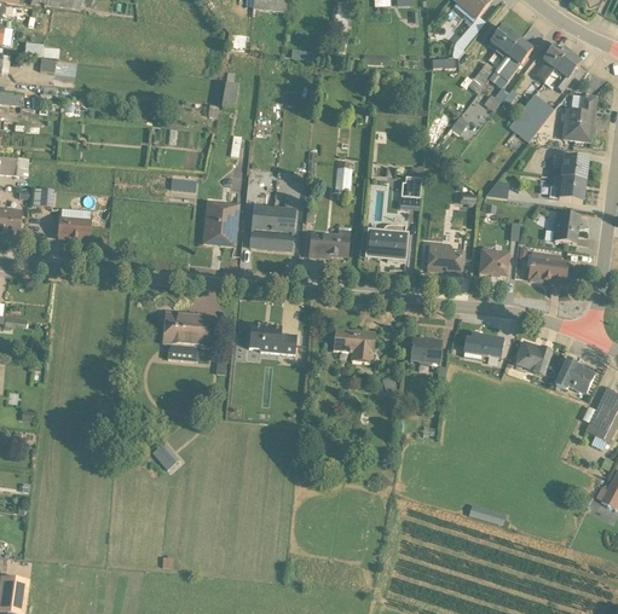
[(254,0),(253,15),(258,16),(259,16),(259,10),(289,13),(290,12),(292,0),(254,0)]
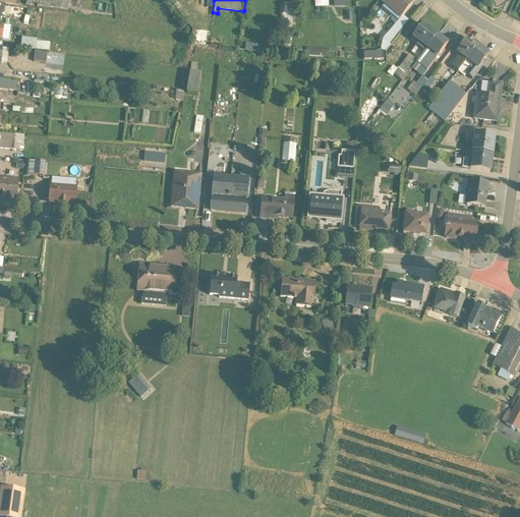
[(281,24),(292,25),(294,1),(284,0),(281,24)]
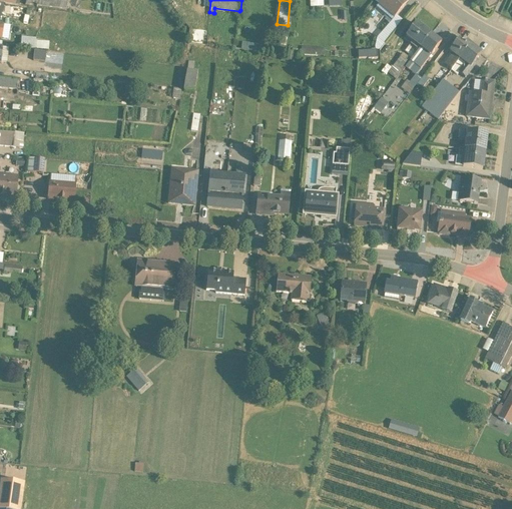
[(379,0),(378,1),(394,15),(407,0),(379,0)]
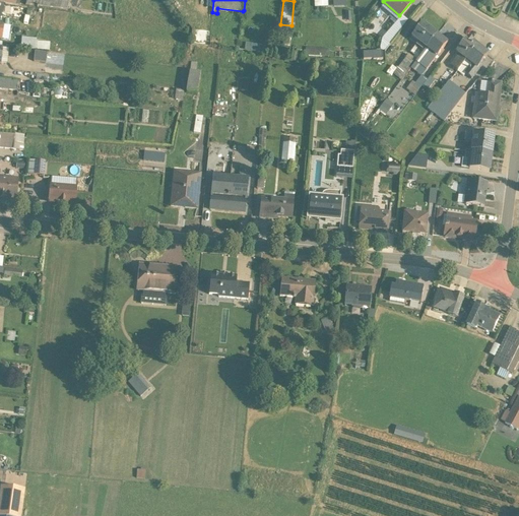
[(437,31),(423,19),(411,34),(417,40),(416,42),(422,46),(424,44),(426,46),(437,31)]
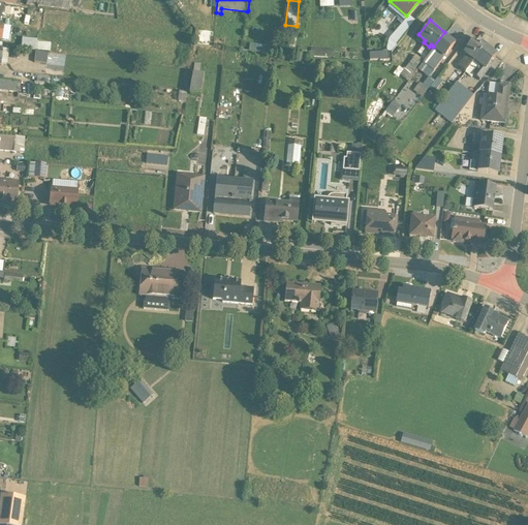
[(435,78),(430,73),(433,68),(434,68),(456,40),(444,32),(418,66),(428,74),(423,82),(420,80),(413,87),(421,92),(420,94),(421,95),(435,78)]
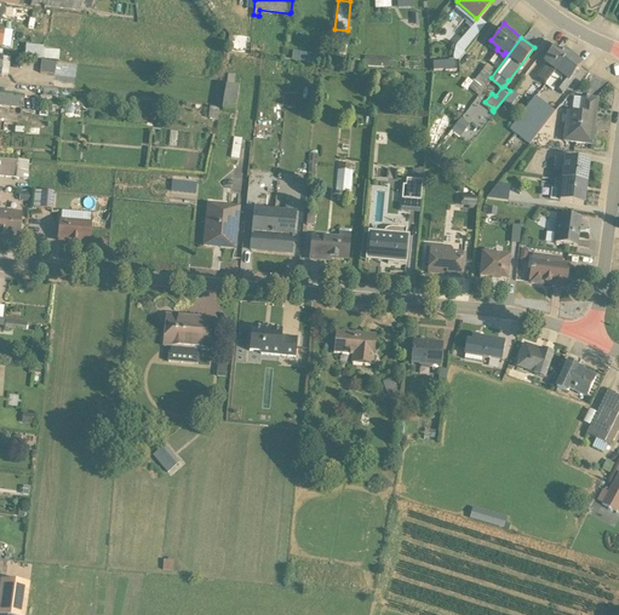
[(537,74),(545,81),(568,51),(557,41),(543,59),(545,62),(537,74)]
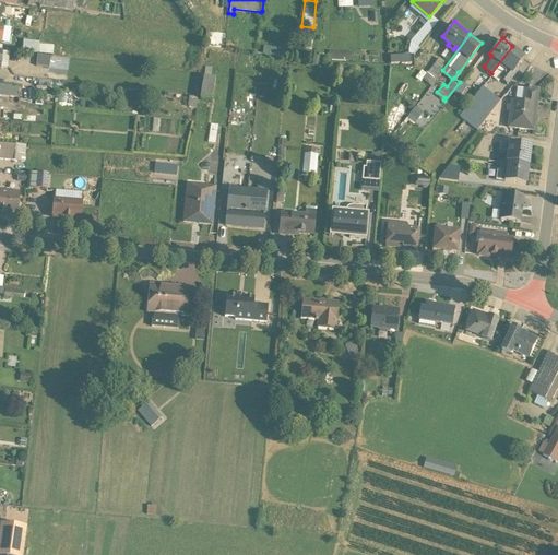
[(24,38),(23,49),(38,51),(38,50),(52,51),(54,43),(38,42),(39,39),(24,38)]
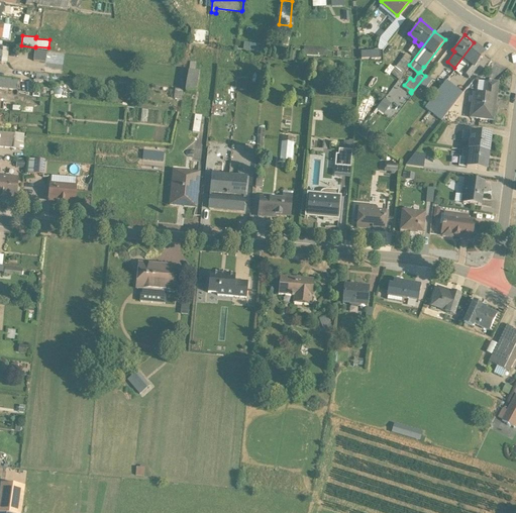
[(454,68),(460,72),(462,70),(470,76),(482,59),(480,58),(486,52),(474,42),(454,68)]
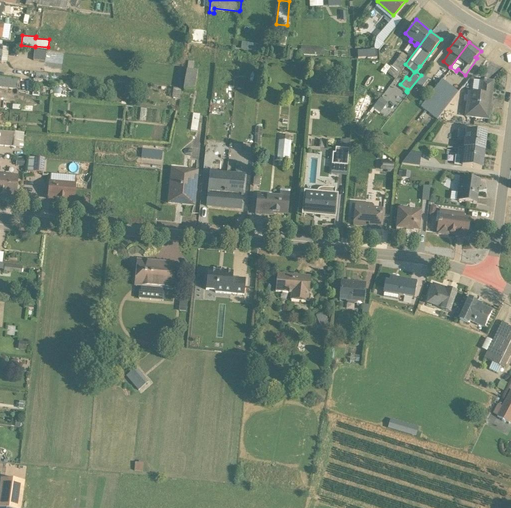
[(301,51),(325,52),(325,44),(302,43),(301,51)]
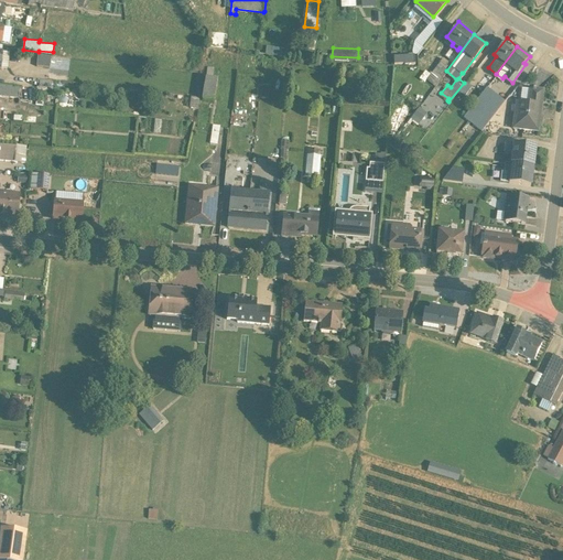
[(39,53),(36,63),(50,64),(51,54),(39,53)]
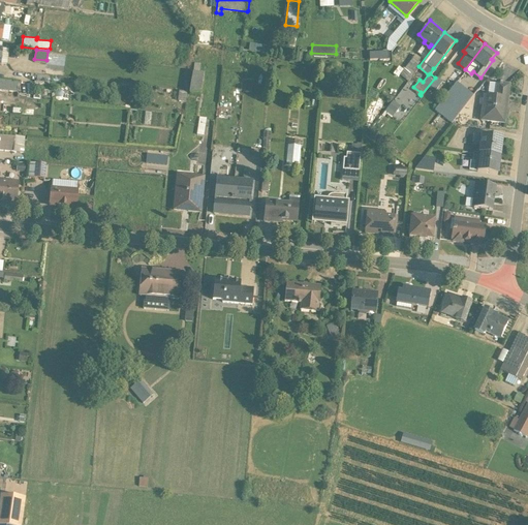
[(400,63),(394,70),(398,73),(400,71),(408,79),(425,58),(416,52),(406,64),(405,63),(403,65),(400,63)]
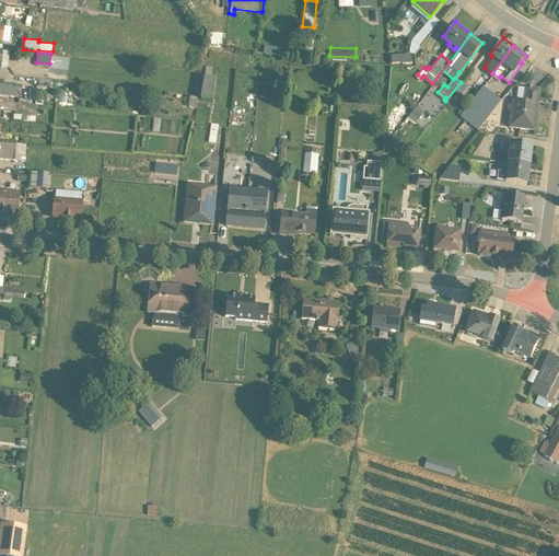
[(213,65),(206,64),(200,96),(212,99),(217,77),(211,76),(213,65)]
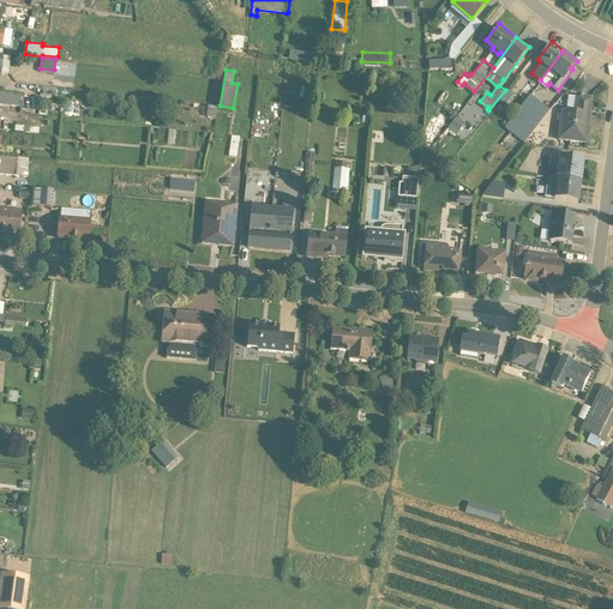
[(508,86),(500,96),(506,101),(515,91),(508,86)]
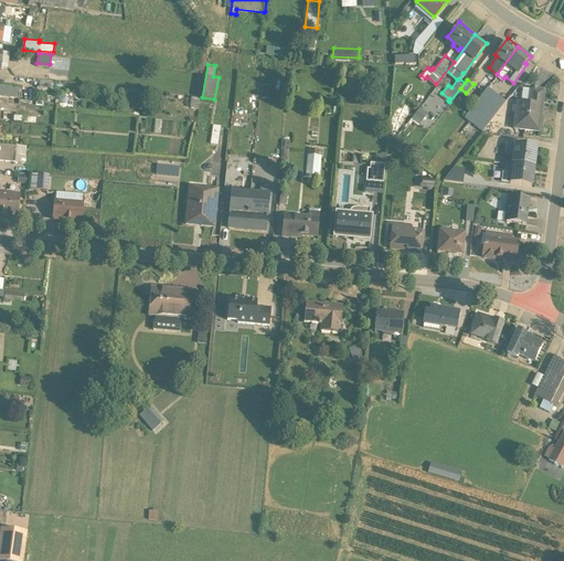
[(0,82),(0,93),(19,95),(20,87),(22,87),(22,84),(0,82)]
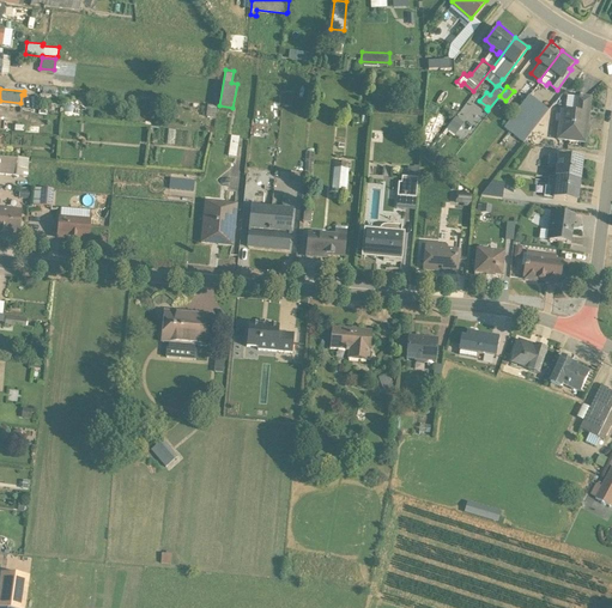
[(549,108),(529,92),(504,125),(523,139),(549,108)]
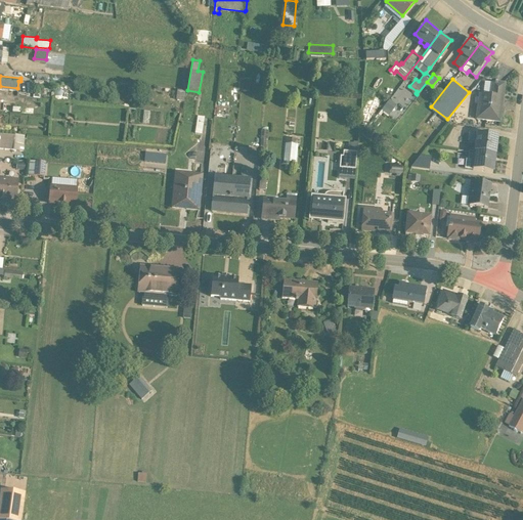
[(476,117),(499,120),(505,82),(492,80),(490,93),(479,91),(476,117)]
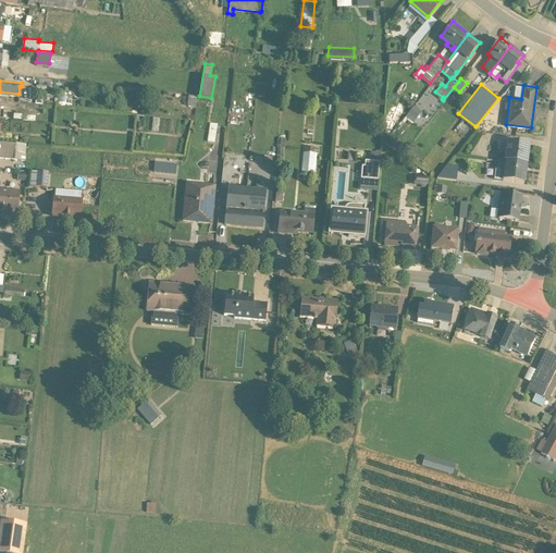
[(196,105),(197,95),(188,93),(187,103),(196,105)]
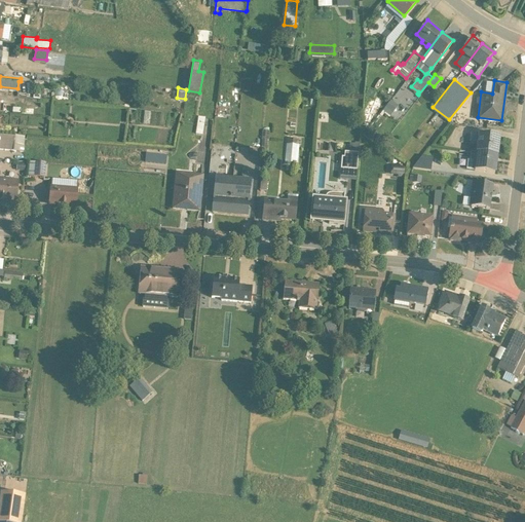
[(390,98),(379,113),(380,114),(384,110),(389,114),(398,103),(390,98)]
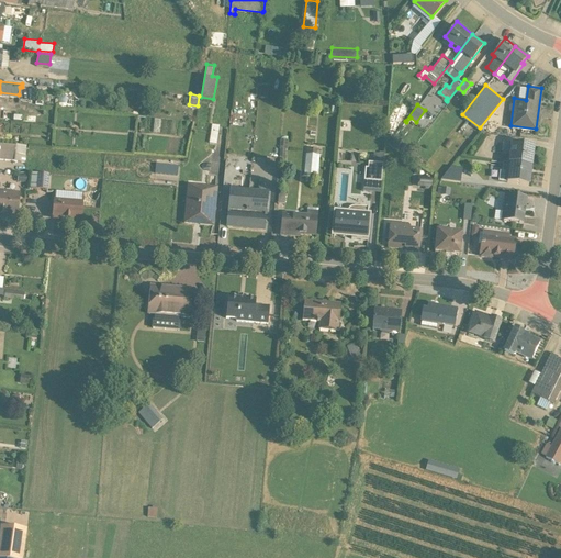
[(289,135),(282,134),(279,158),(287,159),(289,135)]
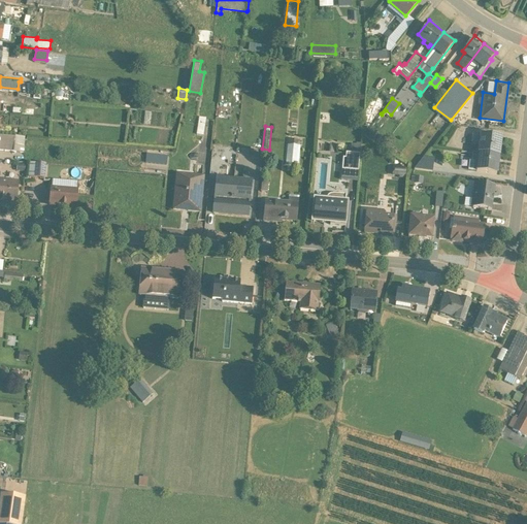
[(15,133),(0,131),(0,146),(24,150),(25,142),(26,134),(15,133)]
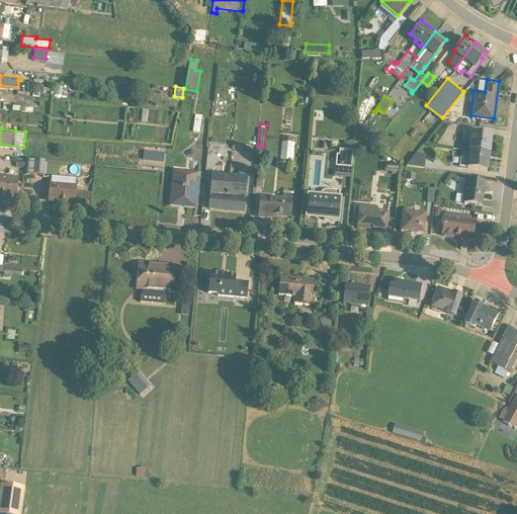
[(471,130),(468,147),(490,150),(493,133),(471,130)]
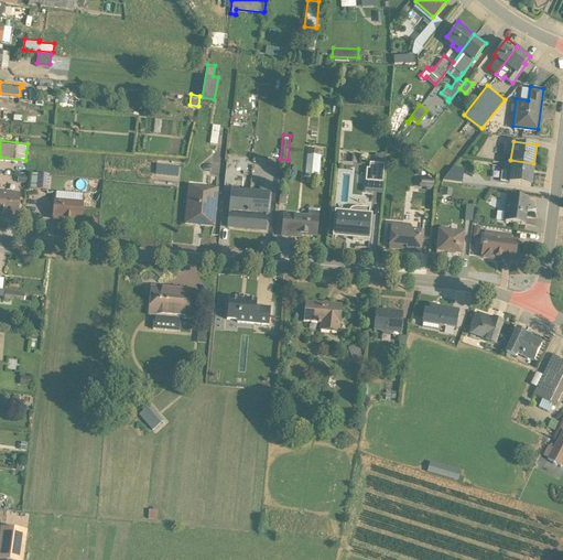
[(309,144),(306,171),(318,172),(321,152),(322,152),(323,146),(309,144)]
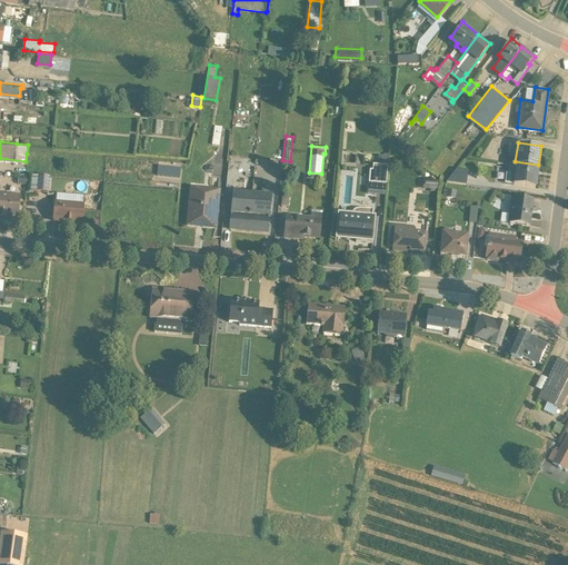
[(387,181),(388,162),(374,161),(374,167),(370,167),(369,180),(387,181)]
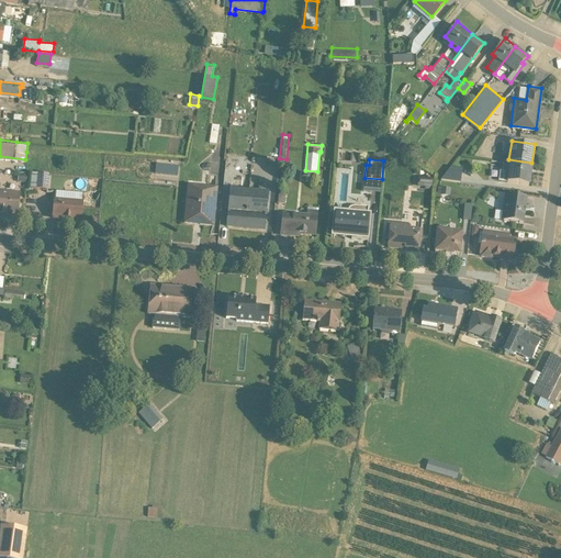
[(531,163),(504,159),(502,168),(507,169),(506,179),(529,182),(531,163)]
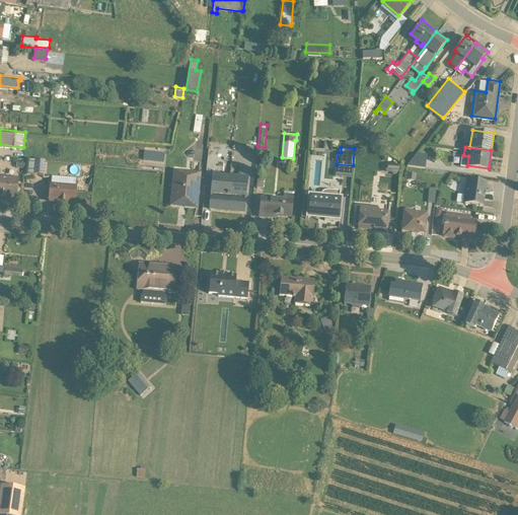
[(165,159),(166,149),(144,149),(144,158),(165,159)]
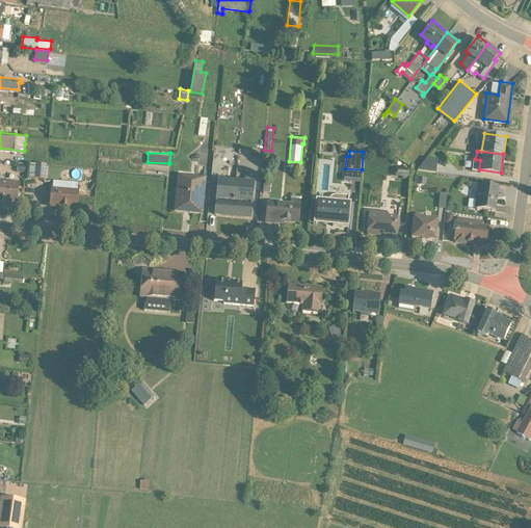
[(418,167),(436,169),(437,156),(427,155),(418,167)]
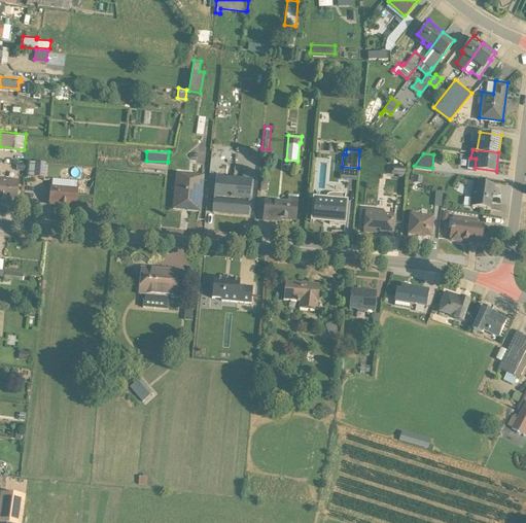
[(45,175),(46,162),(30,160),(28,174),(45,175)]
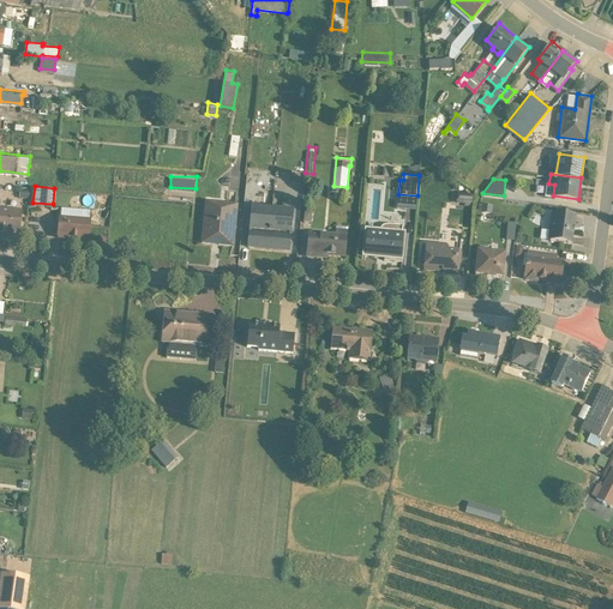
[(473,200),(474,187),(460,187),(458,200),(473,200)]
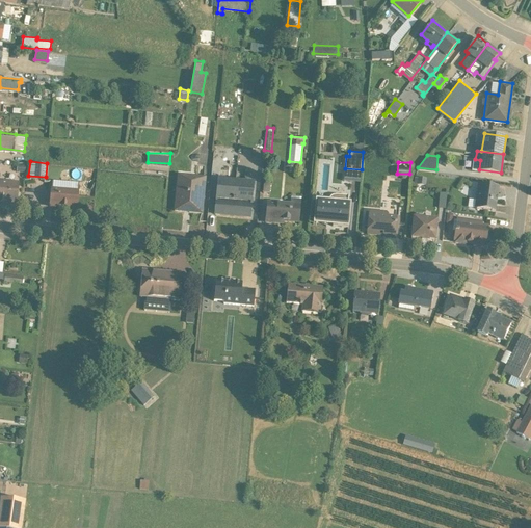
[(178,172),(175,208),(203,211),(206,175),(178,172)]
